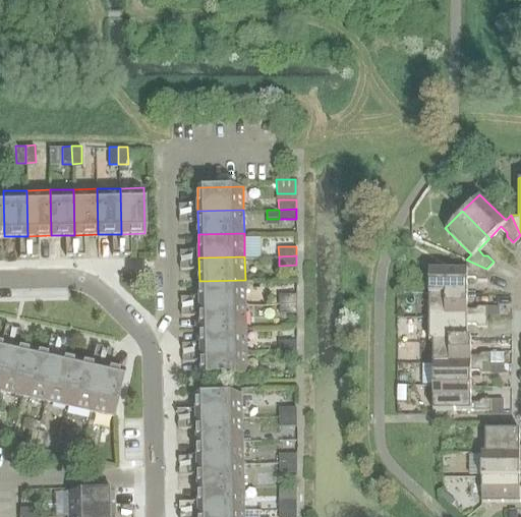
[(428,268),(428,291),(467,291),(467,276),(475,276),(478,278),(486,279),(486,269),(466,260),(466,268),(428,268)]
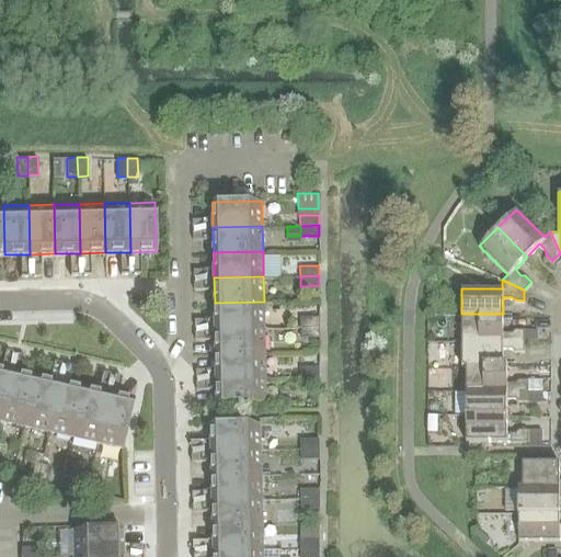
[(215,303),(215,328),(264,327),(264,302),(215,303)]
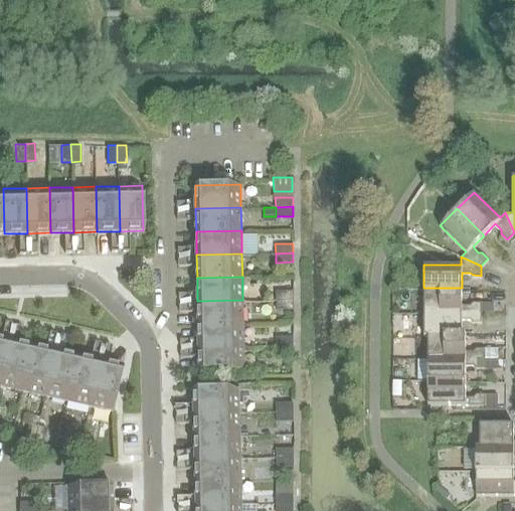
[(423,288),(423,311),(481,311),(481,310),(481,301),(472,301),(470,304),(462,304),(462,288),(423,288)]
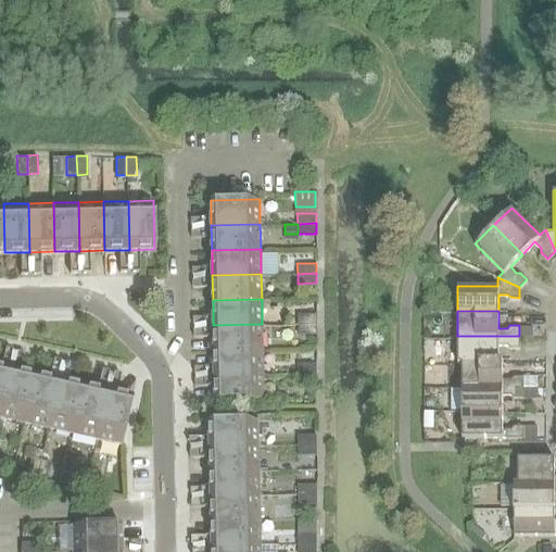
[(298,313),(298,323),(316,323),(316,312),(298,313)]
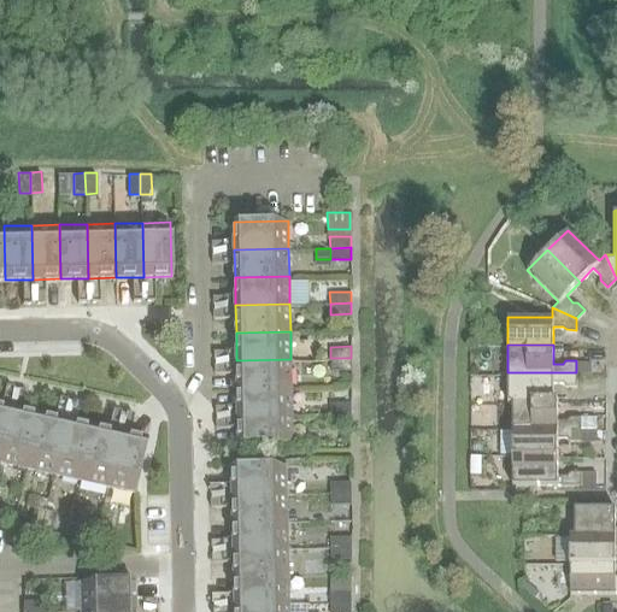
[(351,358),(330,358),(330,369),(351,369),(351,358)]
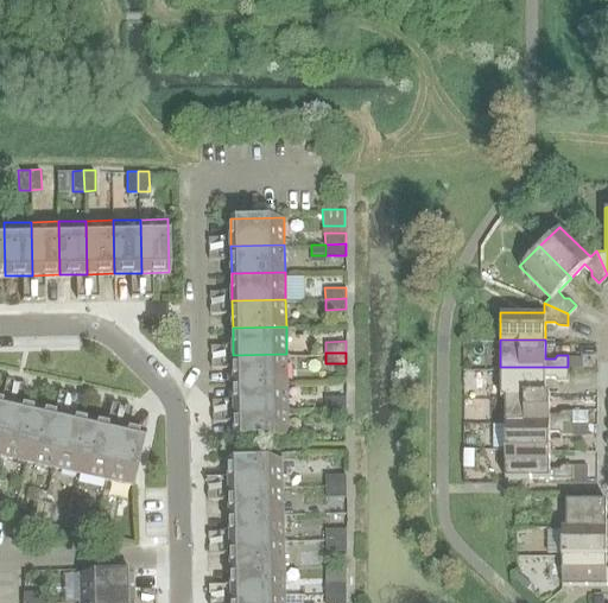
[(233,355),(234,382),(287,381),(286,354),(233,355)]
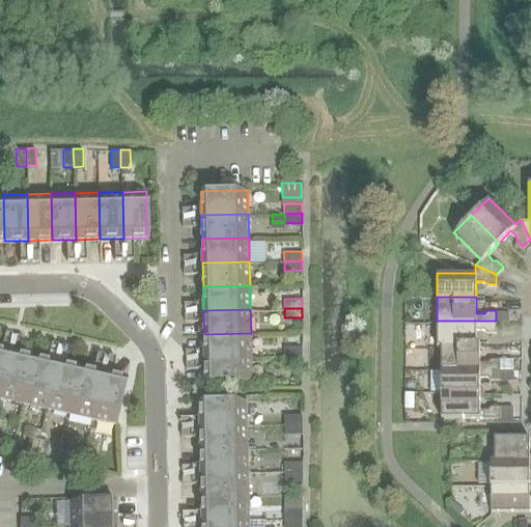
[(496,310),(496,320),(508,320),(508,310),(496,310)]
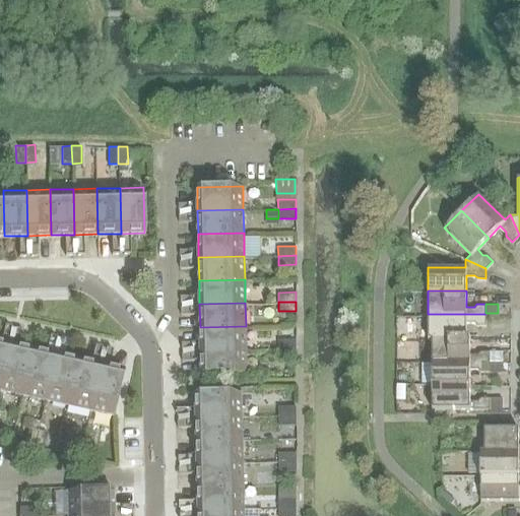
[(428,314),(428,337),(469,337),(469,336),(466,336),(466,321),(474,321),(476,324),(485,324),(485,314),(428,314)]
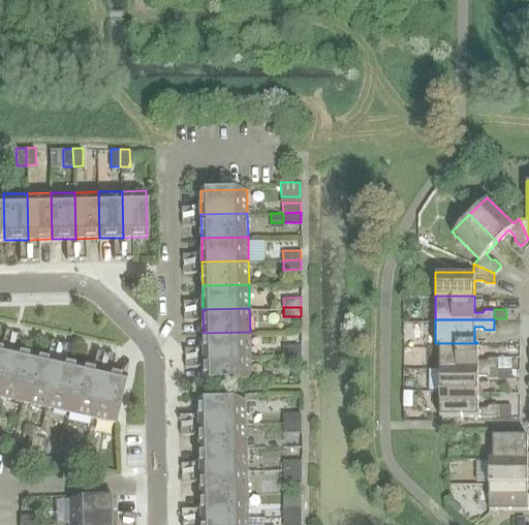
[(8,343),(11,331),(4,330),(1,342),(8,343)]
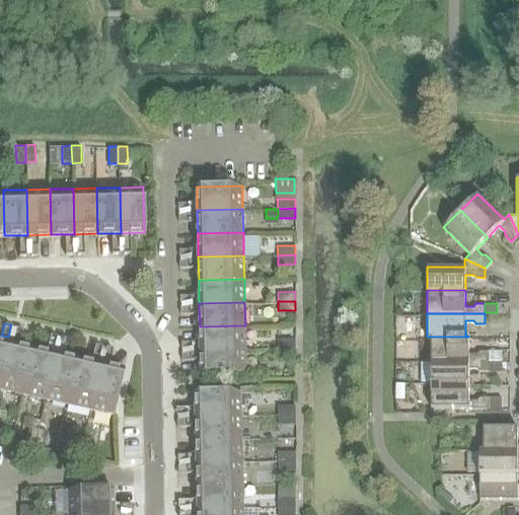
[(19,340),(22,326),(15,325),(12,338),(19,340)]
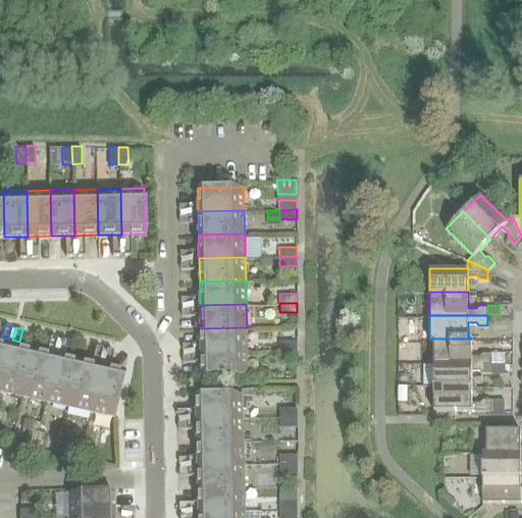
[(201,328),(201,352),(247,351),(247,327),(201,328)]
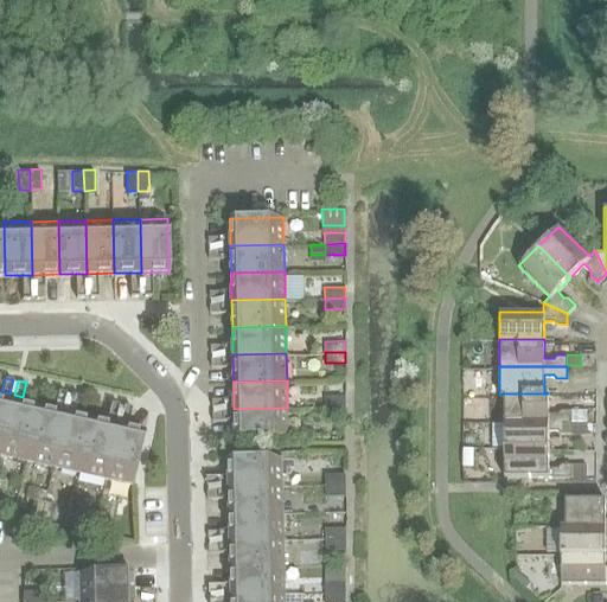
[(63,405),(65,391),(58,390),(55,404),(63,405)]
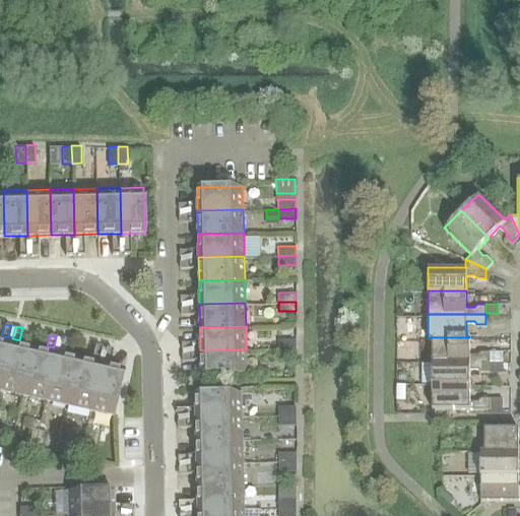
[(64,350),(67,337),(61,336),(58,348),(64,350)]
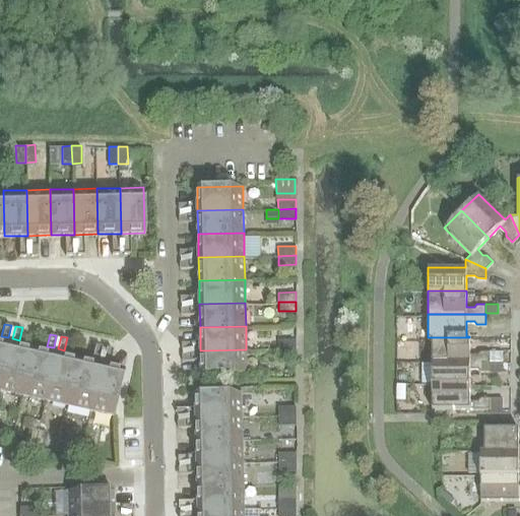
[(469,353),(469,337),(428,337),(428,338),(432,338),(432,360),(490,361),(490,350),(480,350),(477,352),(469,353)]
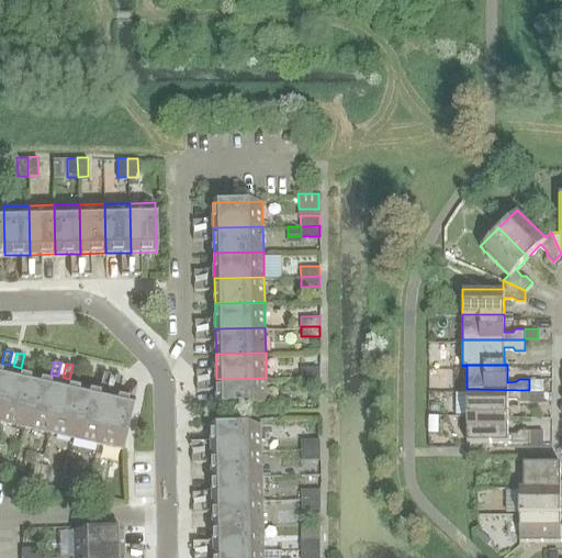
[(301,366),(301,377),(319,376),(319,366),(301,366)]
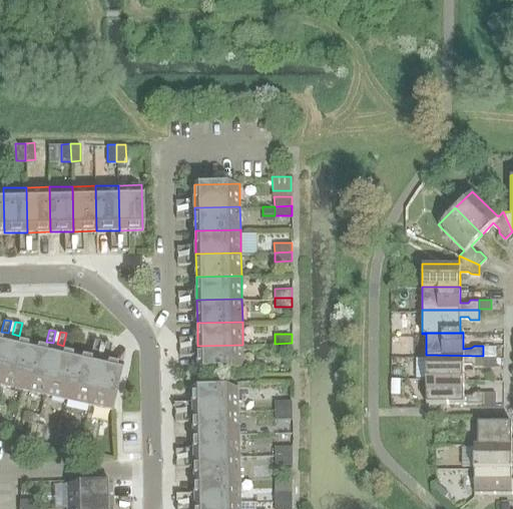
[(0,337),(0,379),(9,340),(0,337)]
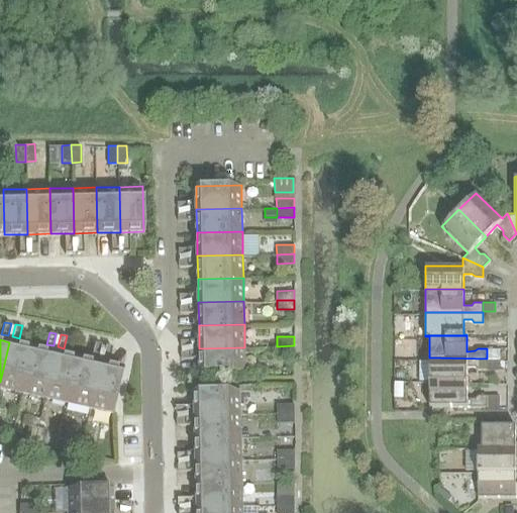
[(9,342),(0,382),(0,386),(22,391),(31,347),(9,342)]
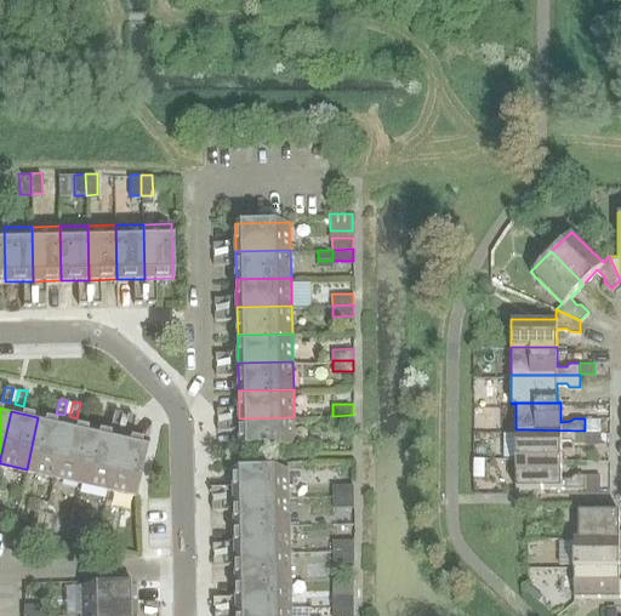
[(118,428),(121,412),(113,411),(110,426),(118,428)]
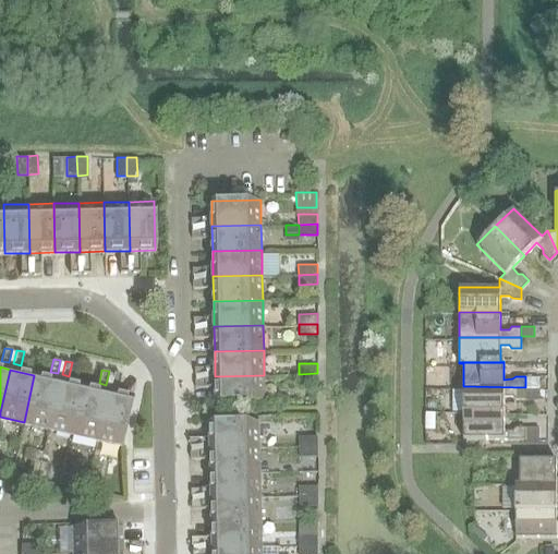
[(118,387),(121,373),(113,372),(110,385),(118,387)]
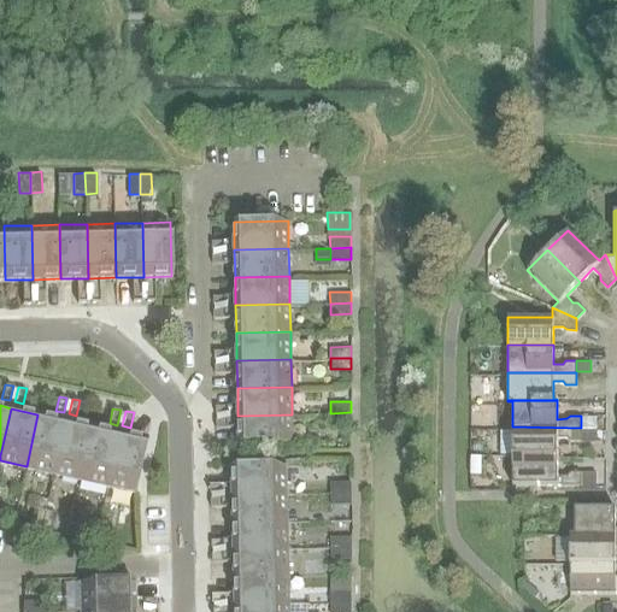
[(351,412),(330,413),(330,424),(351,423),(351,412)]
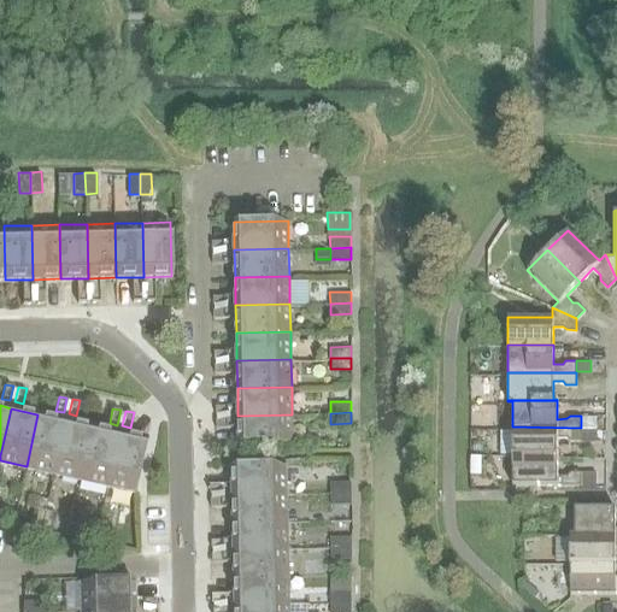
[(37,415),(27,466),(53,472),(65,421),(37,415)]
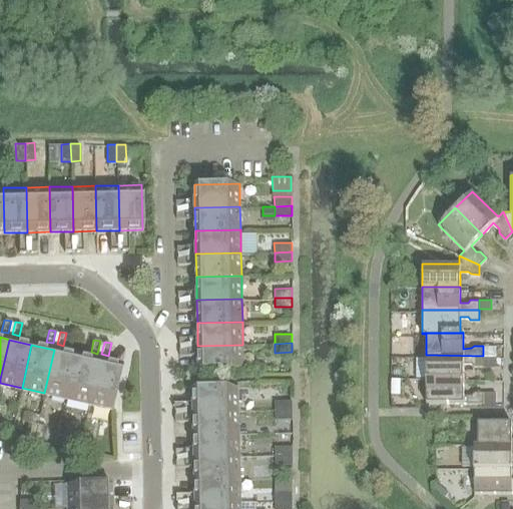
[(242,345),(197,346),(198,369),(243,368),(242,345)]
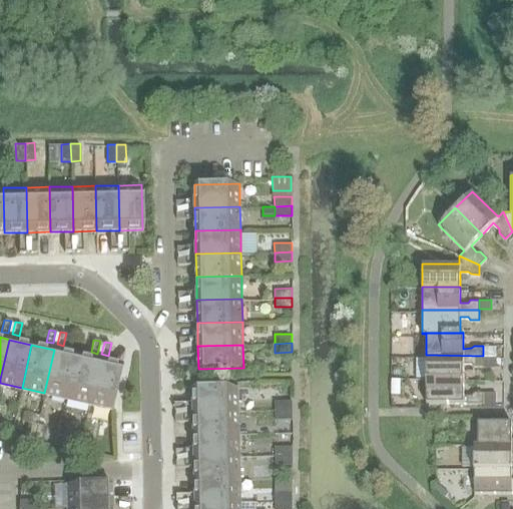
[(483,346),(483,356),(495,356),(495,346),(483,346)]
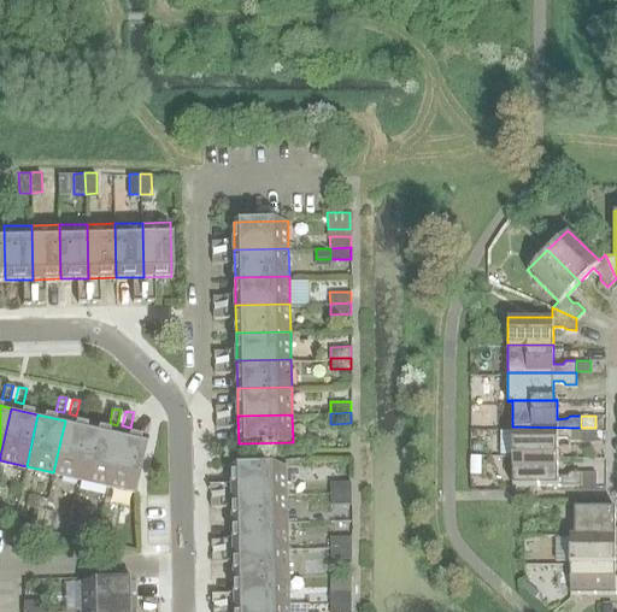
[(65,421),(53,472),(80,478),(92,427),(65,421)]
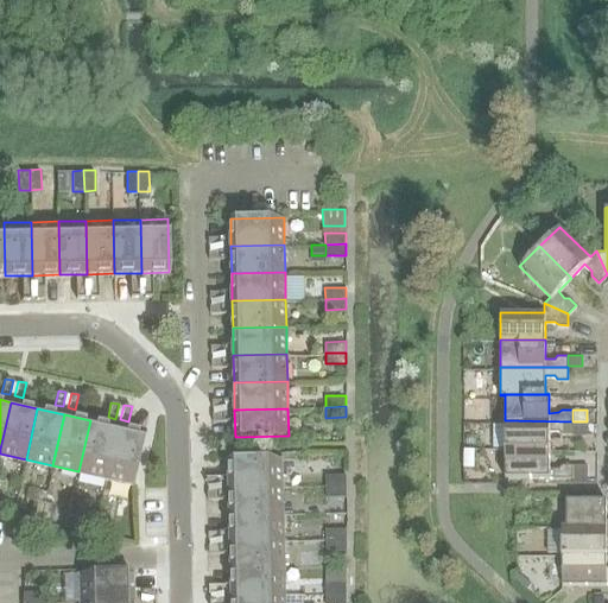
[(90,420),(78,471),(106,477),(118,426),(90,420)]
